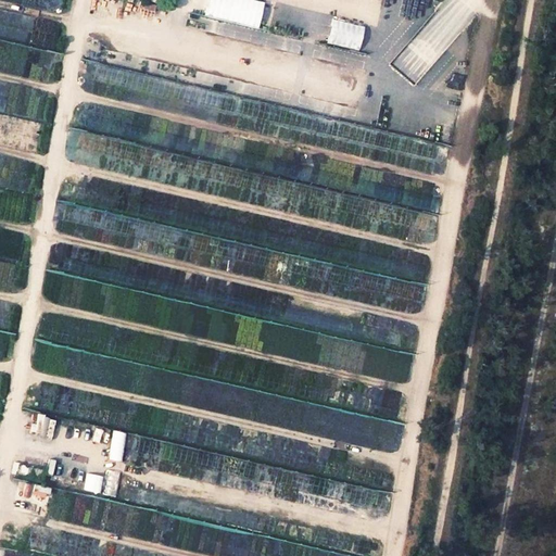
[(257,28),(263,1),(255,0),(205,0),(203,16),(257,28)]
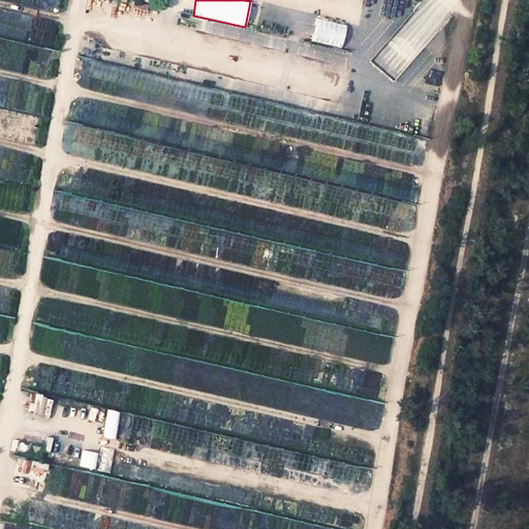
[(314,19),(309,41),(341,49),(346,26),(314,19)]
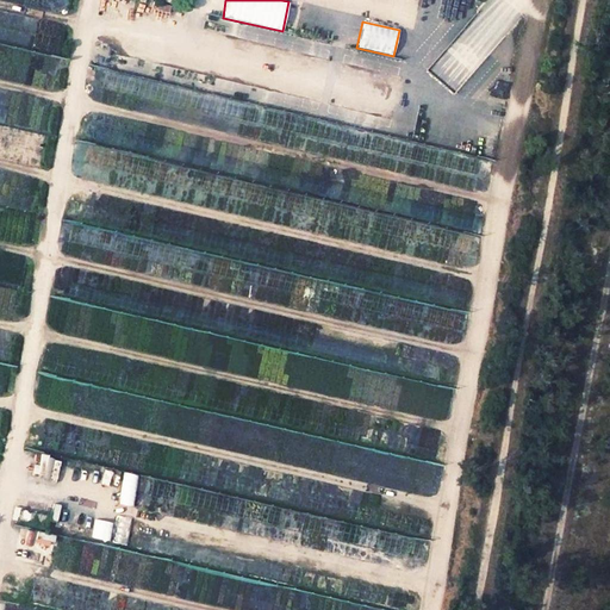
[(66,242),(125,255),(129,237),(70,224),(66,242)]
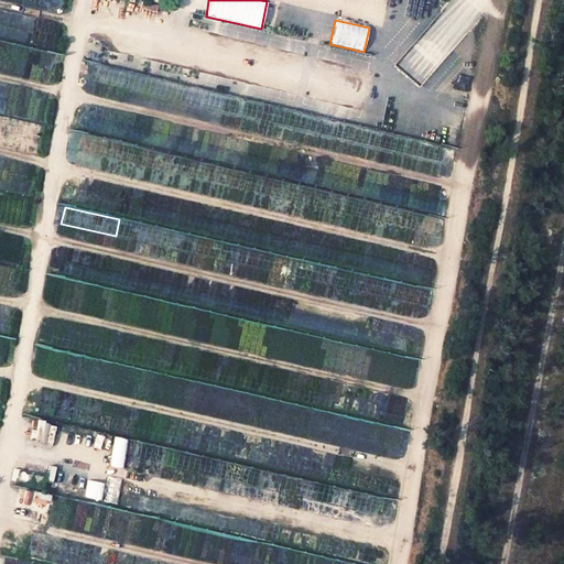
[(109,466),(122,469),(127,440),(114,437),(109,466)]
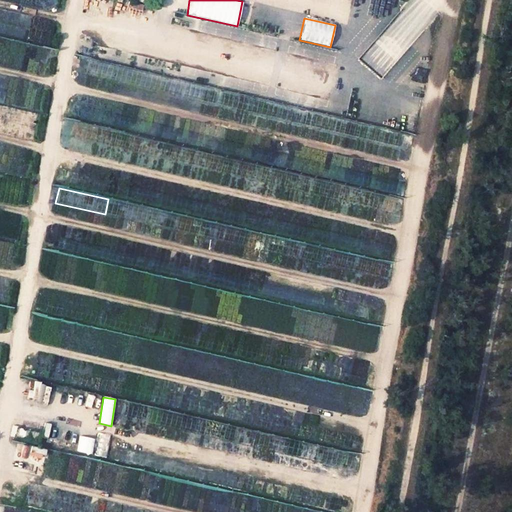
[(98,433),(94,455),(105,457),(109,435),(98,433)]
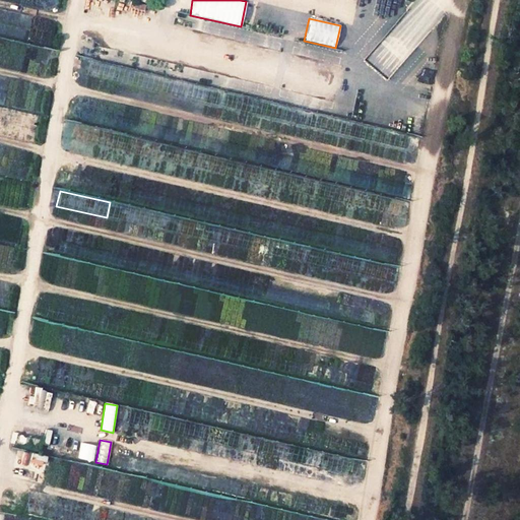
[(92,461),(95,446),(80,443),(77,458),(92,461)]
